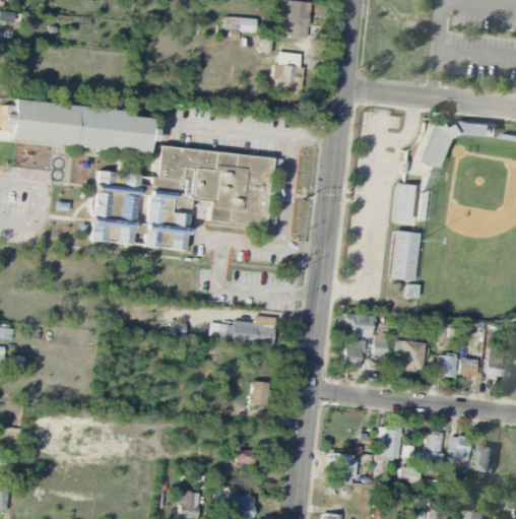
[(309,36),(312,2),(295,0),(285,0),(281,34),(309,36)]
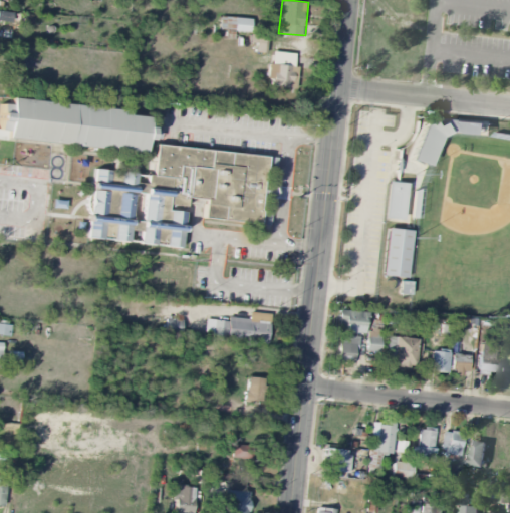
[(0,16),(0,20),(15,21),(15,12),(0,11),(0,16)]
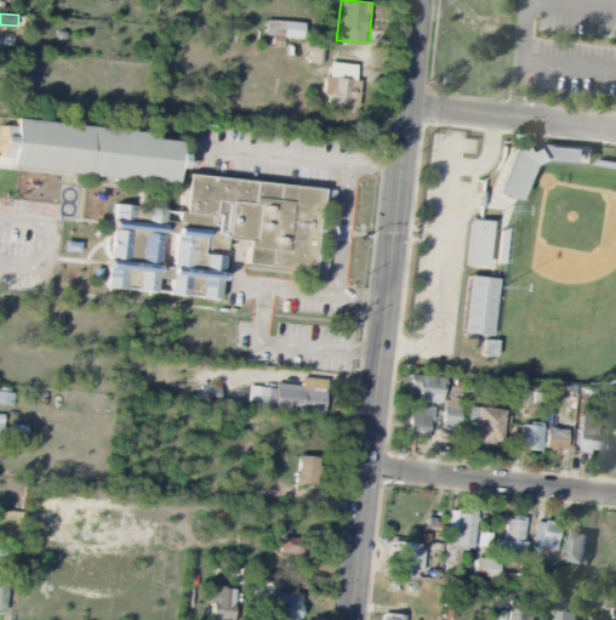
[(307,21),(271,20),(269,37),(307,38),(307,21)]
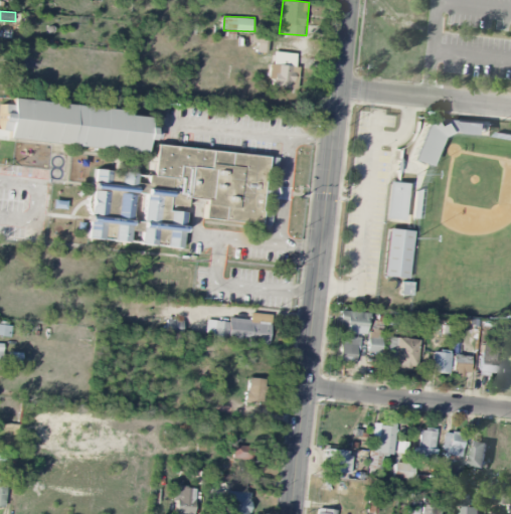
[(256,51),(269,52),(271,37),(258,36),(256,51)]
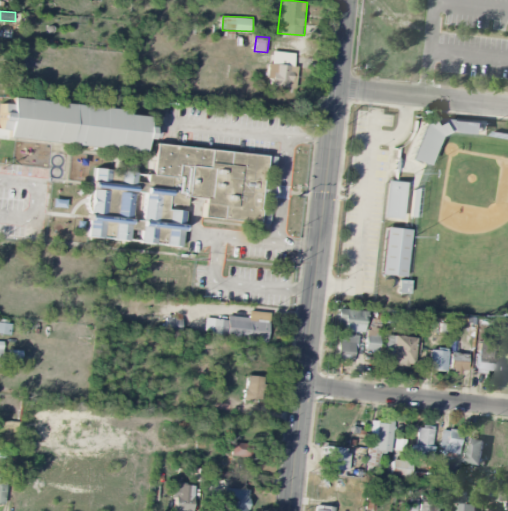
[(297,52),(275,51),(274,62),(271,62),(270,78),(279,78),(278,86),(295,87),(297,52)]
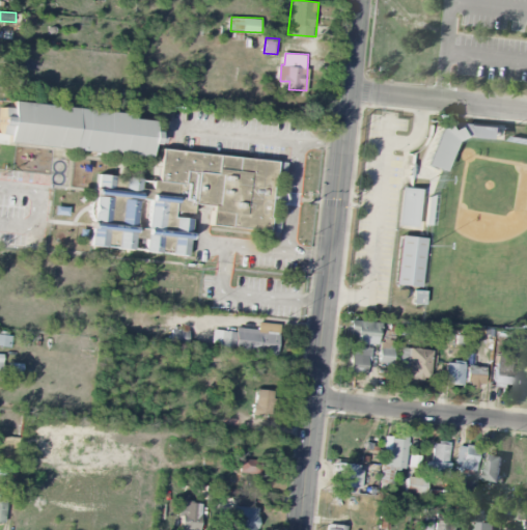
[(9,143),(150,158),(153,143),(156,144),(158,131),(153,131),(154,120),(134,118),(135,113),(14,101),(12,108),(4,107),(2,134),(10,135),(9,143)]
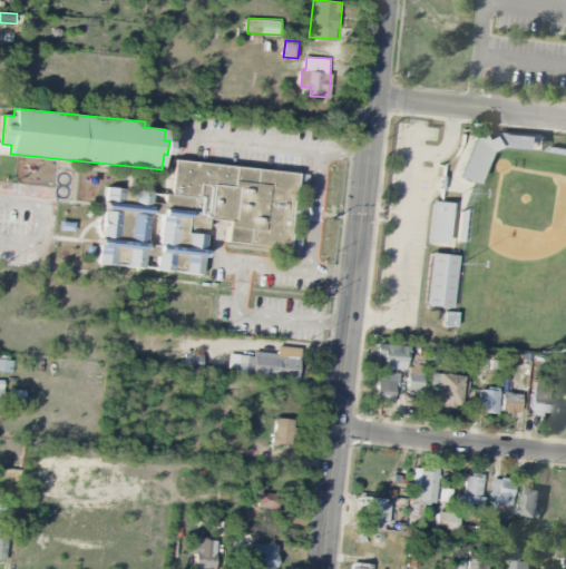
[(542,150),(543,138),(470,131),(466,179),(478,180),(479,167),(487,167),(489,146),(542,150)]
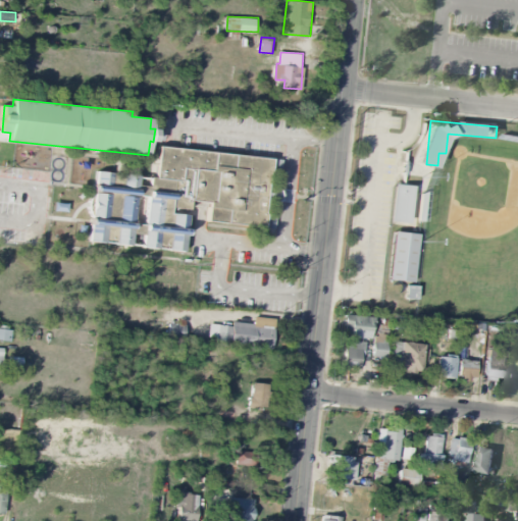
[(277,227),(282,176),(274,175),(276,158),(162,147),(158,177),(151,176),(150,187),(141,186),(142,175),(124,174),(123,187),(97,185),(92,241),(134,246),(136,233),(146,235),(145,247),(187,251),(191,215),(174,213),(177,180),(183,180),(180,199),(211,202),(210,220),(277,227)]
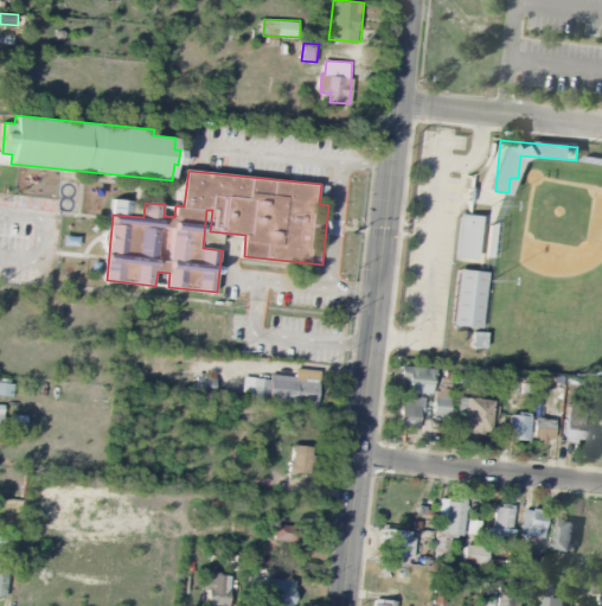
[(478,260),(484,216),(462,214),(456,256),(478,260)]
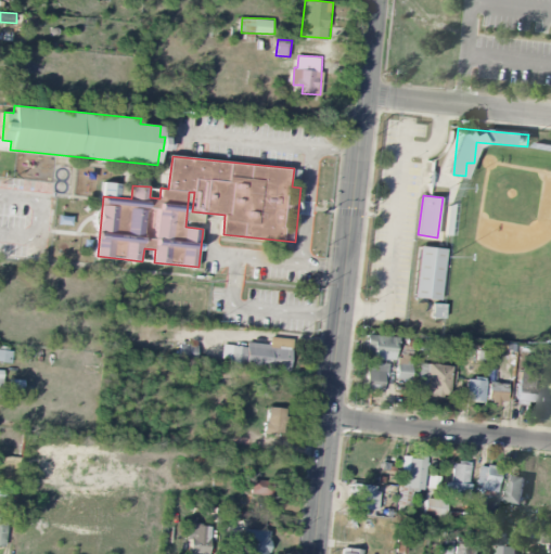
[(448,248),(422,245),(415,297),(443,300),(448,248)]
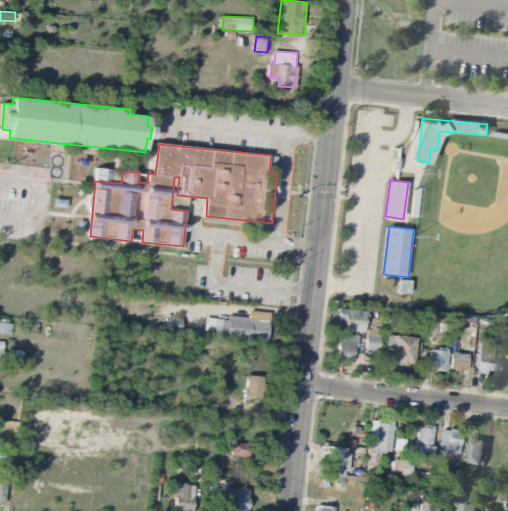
[(412,293),(413,281),(402,280),(401,292),(412,293)]
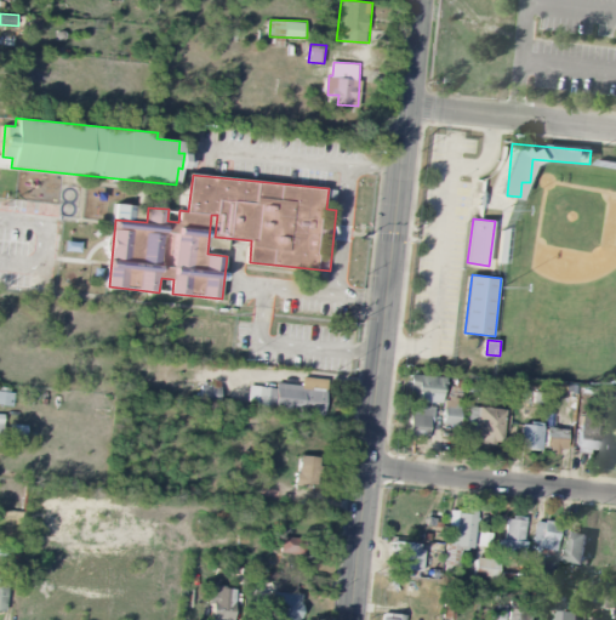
[(445,402),(445,376),(412,375),(412,400),(445,402)]
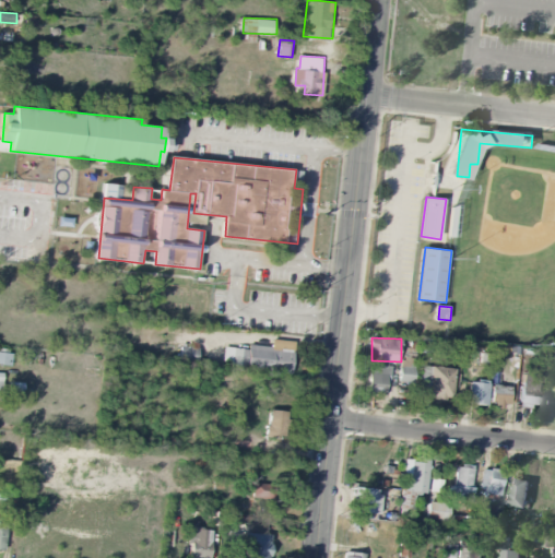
[(297,341),(275,339),(274,346),(251,344),(251,349),(228,347),(227,366),(295,372),(297,341)]
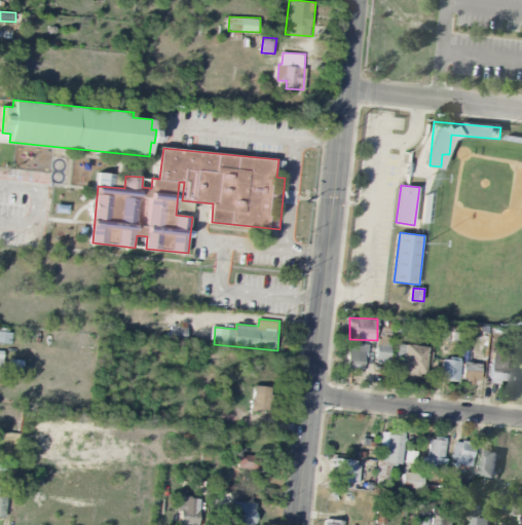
[(189,327),(172,326),(171,338),(189,339),(189,327)]
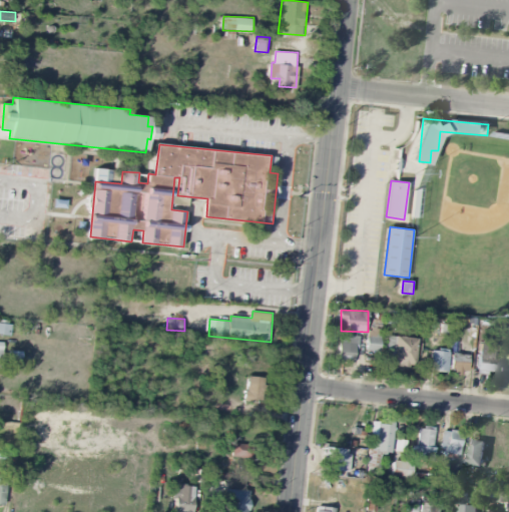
[(0,333),(13,335),(14,325),(0,323),(0,333)]
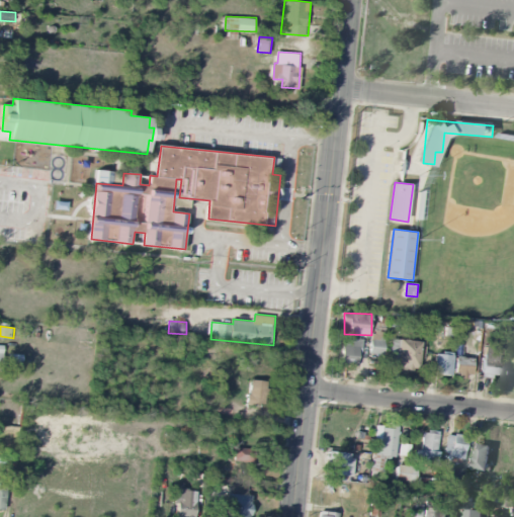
[(372,354),(387,353),(387,333),(372,333),(372,354)]
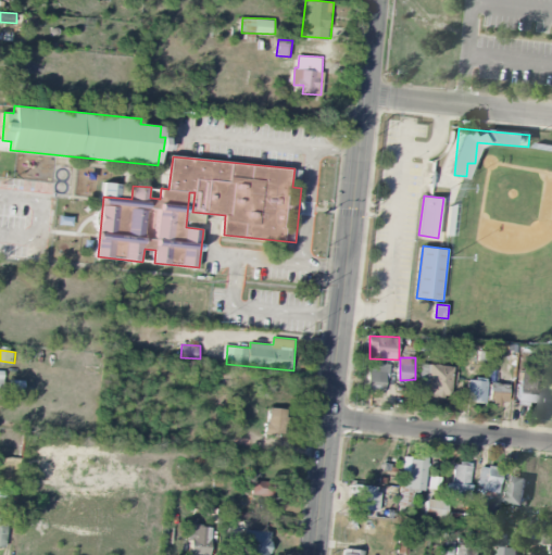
[(389,364),(371,363),(369,392),(388,393),(389,364)]
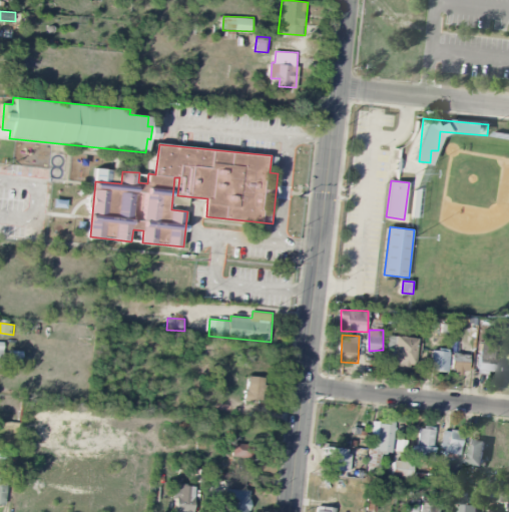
[(420,337),(389,336),(389,348),(397,348),(396,365),(418,366),(420,337)]
